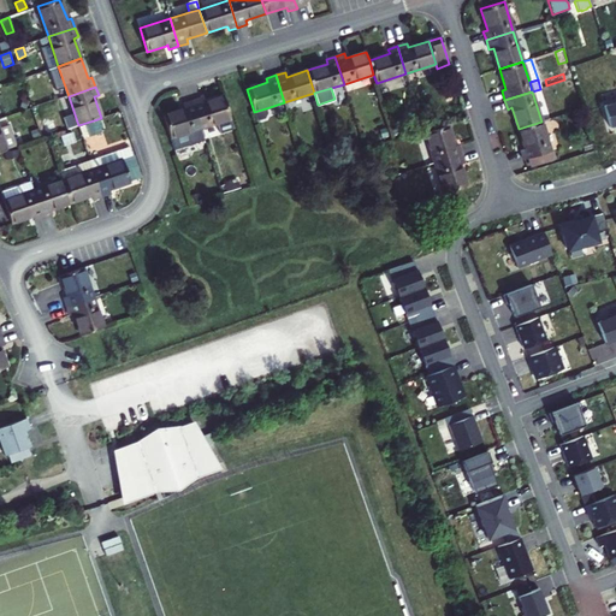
[(220,132),(234,128),(224,96),(203,104),(201,99),(193,101),(201,129),(218,124),(220,132)]
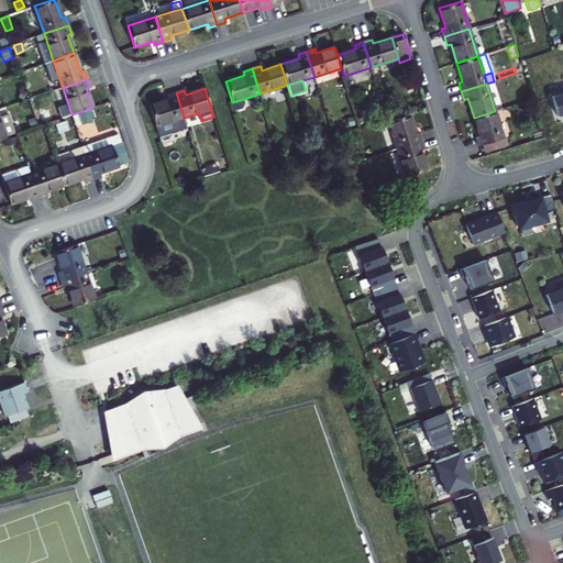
[(156,127),(184,118),(176,92),(167,96),(168,99),(150,106),(156,127)]
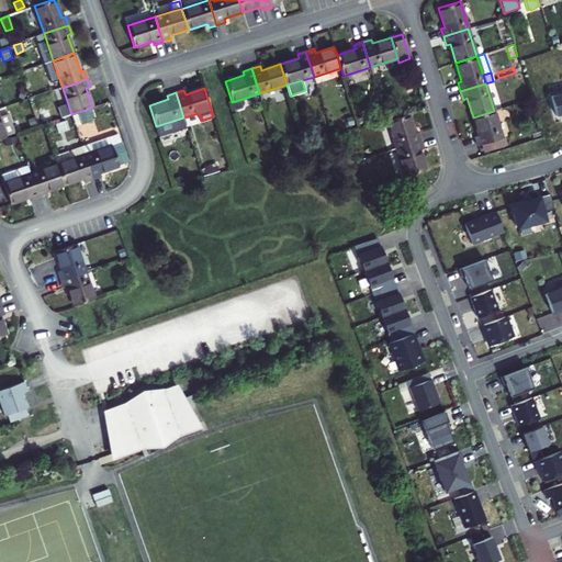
[(561,114),(561,92),(550,97),(555,116),(561,114)]
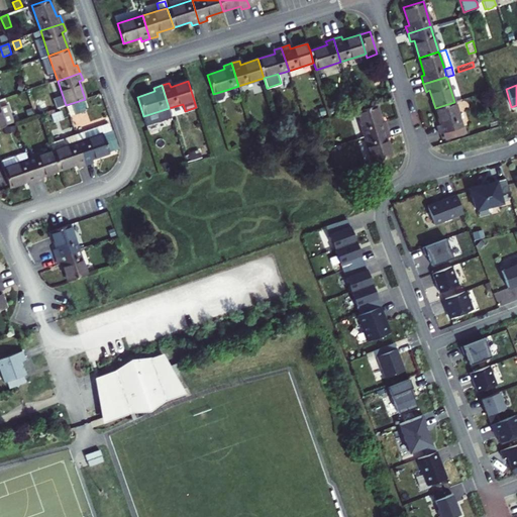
[(224,95),(223,91),(213,94),(215,102),(222,100),(224,95)]
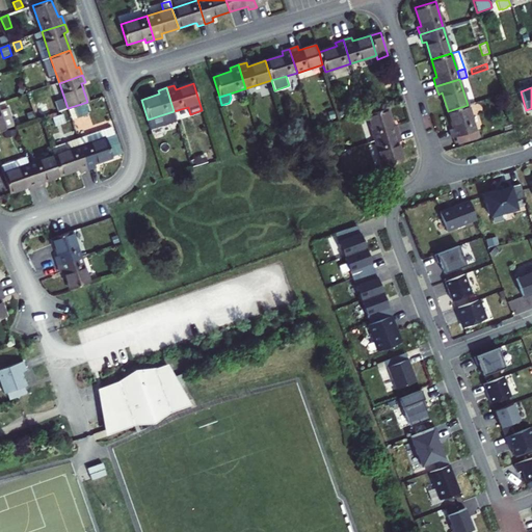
[(87,104),(69,110),(73,120),(87,114),(86,111),(89,110),(87,104)]
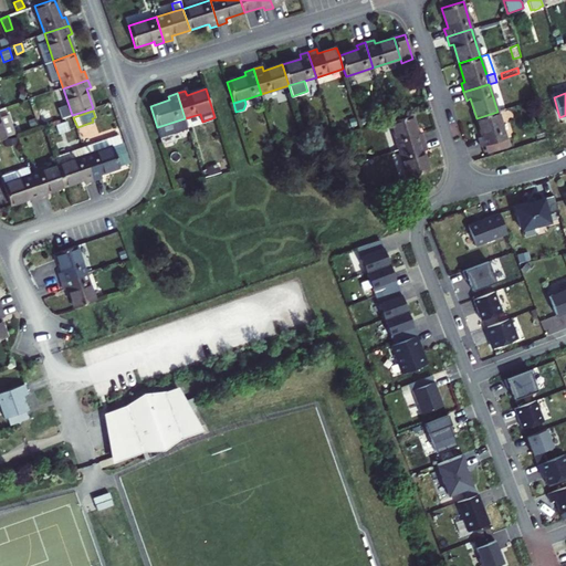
[(484,146),(506,139),(498,112),(477,118),(482,137),(478,138),(481,147),(484,146)]
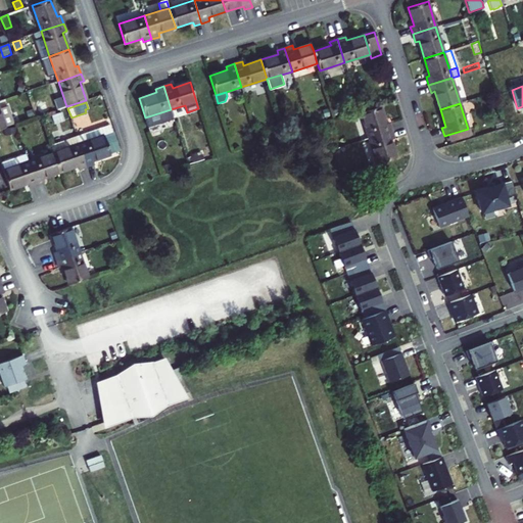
[(40,113),(47,110),(45,104),(38,107),(40,113)]
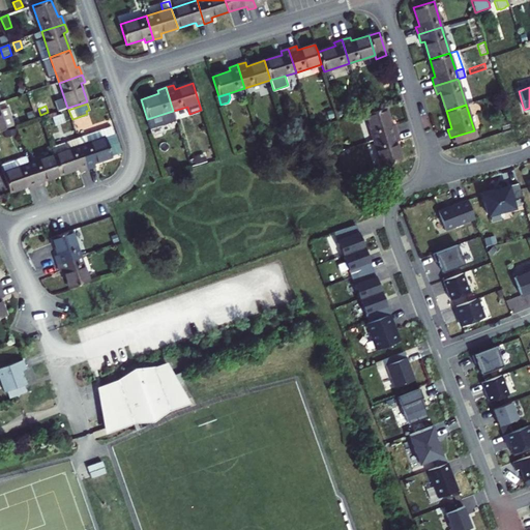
[(374,140),(398,133),(394,124),(391,125),(385,108),(365,114),(374,140)]
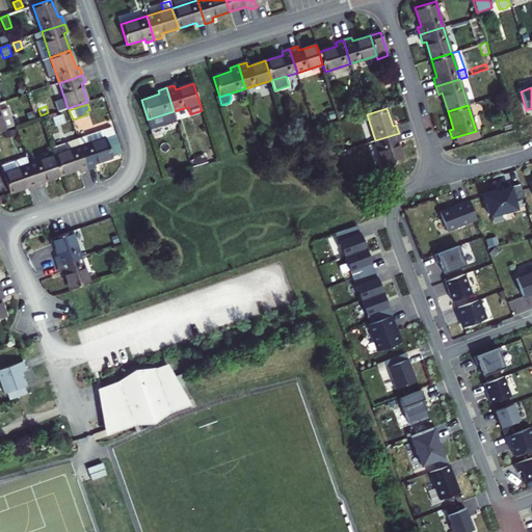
[(0,112),(0,114),(5,130),(12,127),(6,110),(0,112)]
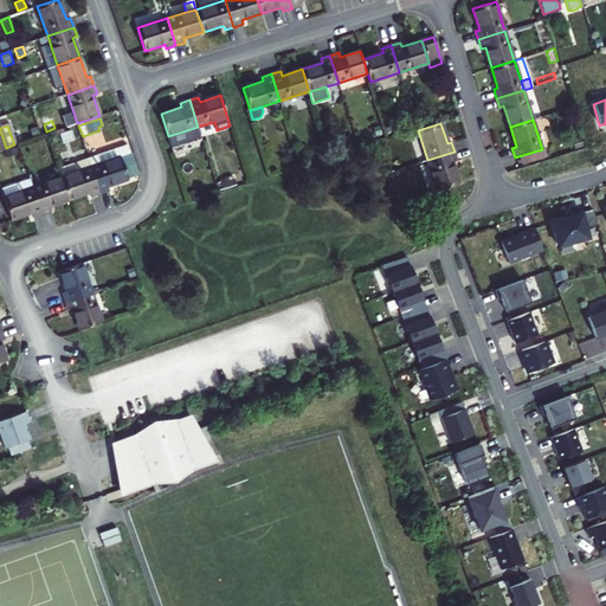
[(201,139),(198,127),(168,136),(172,148),(201,139)]
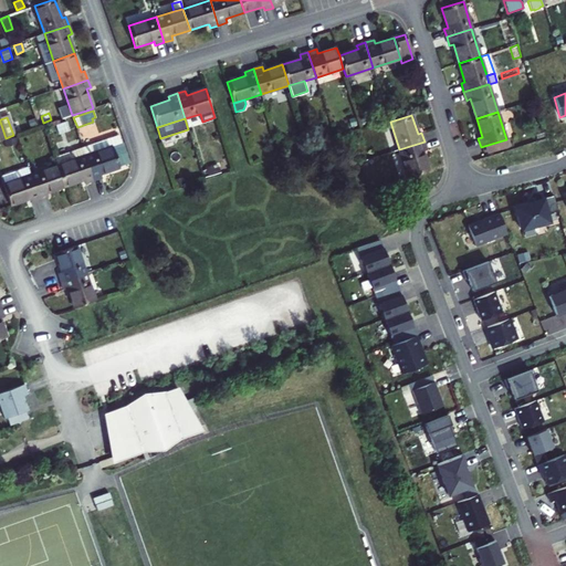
[(70,130),(66,122),(56,125),(59,134),(70,130)]
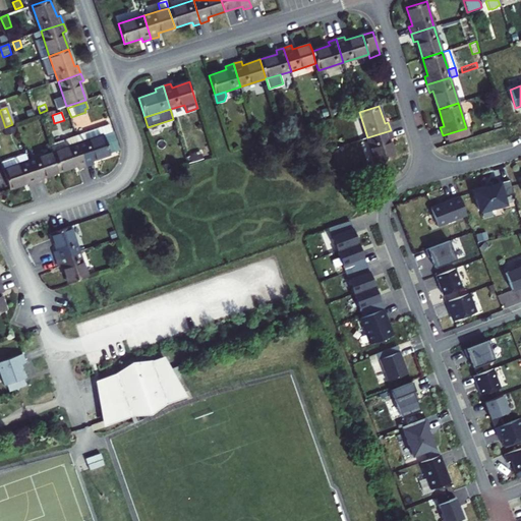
[(295,127),(302,122),(298,116),(290,121),(295,127)]
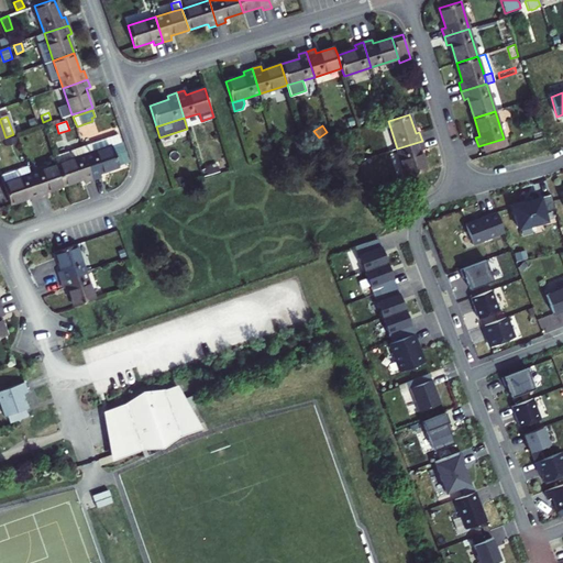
[(539,128),(532,130),(536,138),(542,135),(539,128)]
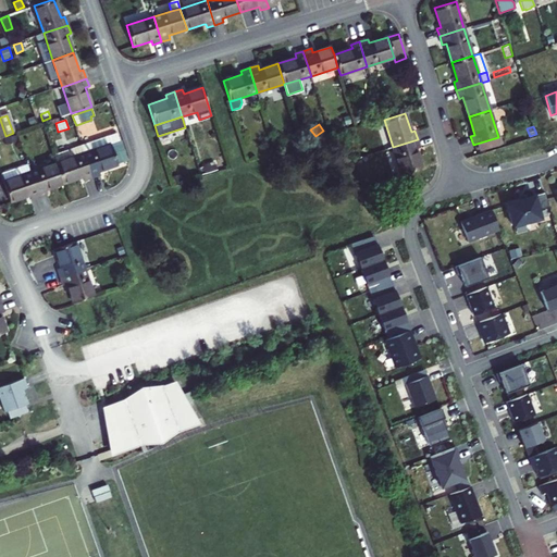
[(84,153),(111,145),(121,141),(118,134),(108,137),(81,146),(84,153)]
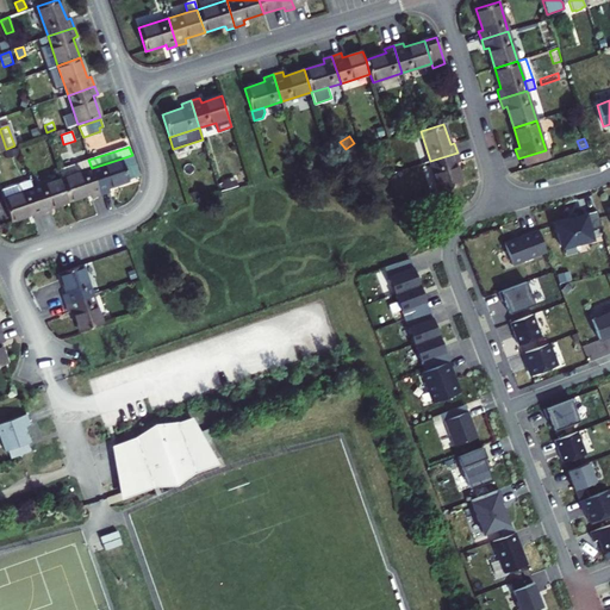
[(546,150),(522,157),(526,166),(548,159),(546,150)]
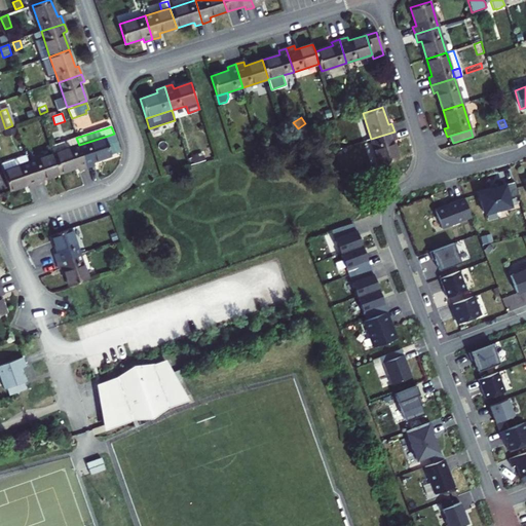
[(379,164),(399,158),(392,141),(397,140),(395,132),(371,139),(379,164)]
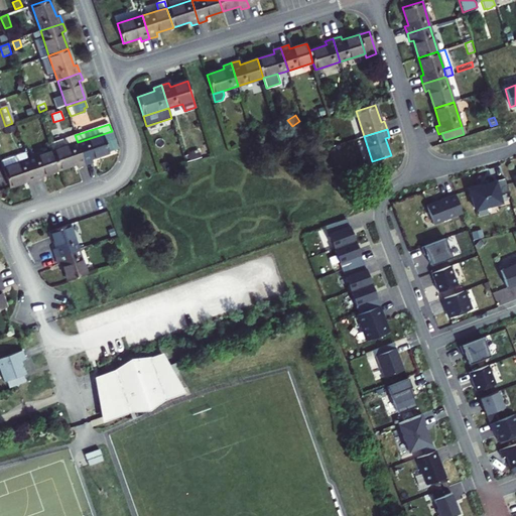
[(112,131),(103,134),(109,152),(118,149),(112,131)]
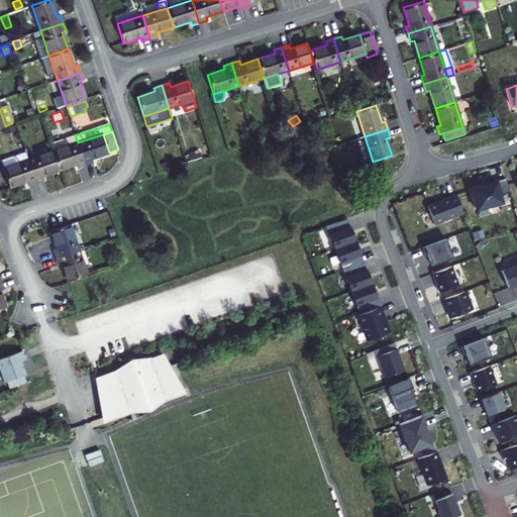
[(109,153),(109,152),(103,134),(78,142),(86,166),(93,163),(92,159),(109,153)]
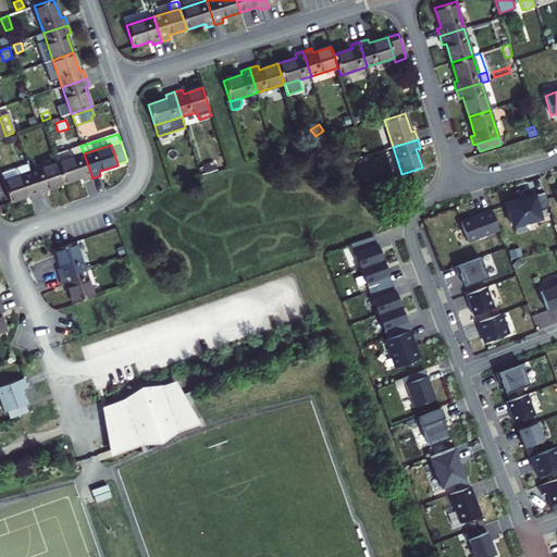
[(57,163),(84,153),(81,146),(54,156),(57,163)]
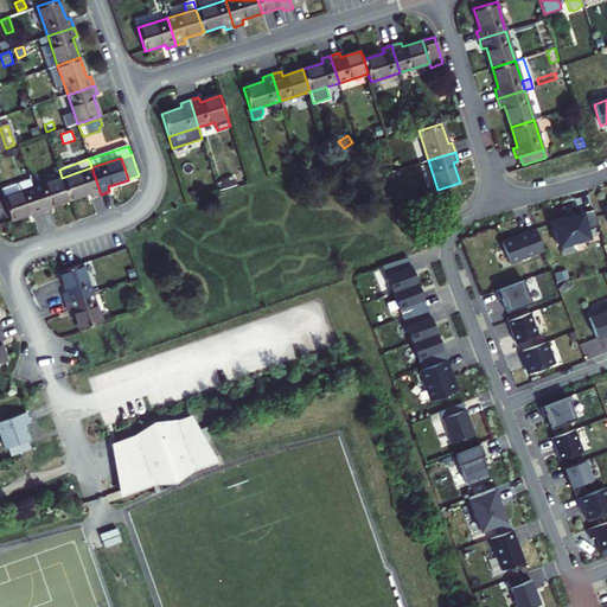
[(101,195),(91,167),(62,178),(70,200),(90,193),(91,198),(101,195)]
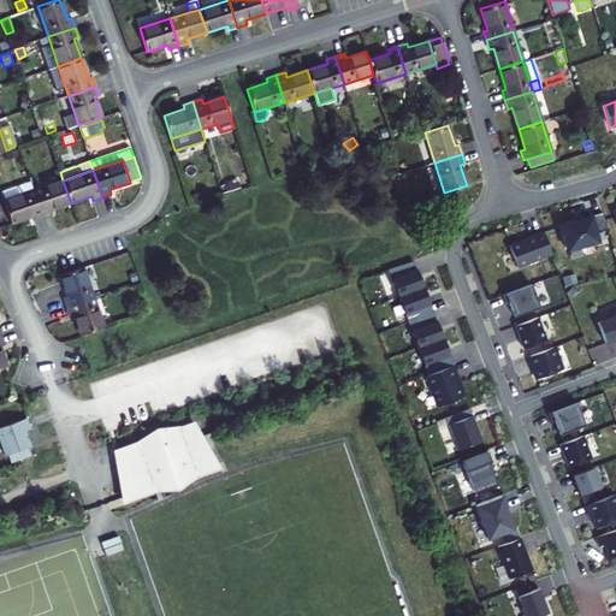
[(52,214),(51,211),(71,203),(63,181),(34,190),(43,218),(52,214)]
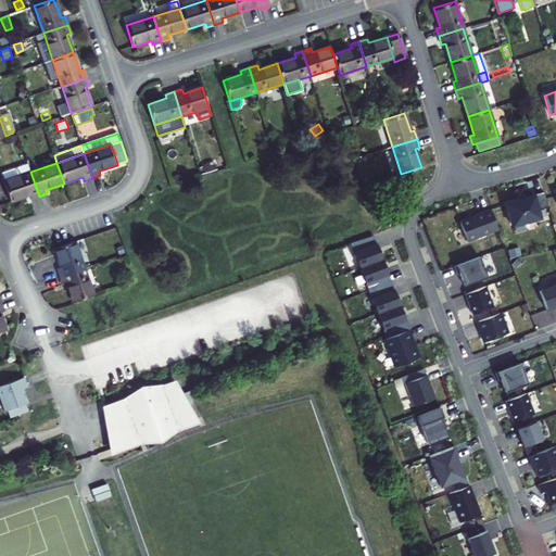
[(215,163),(200,167),(202,174),(217,169),(215,163)]
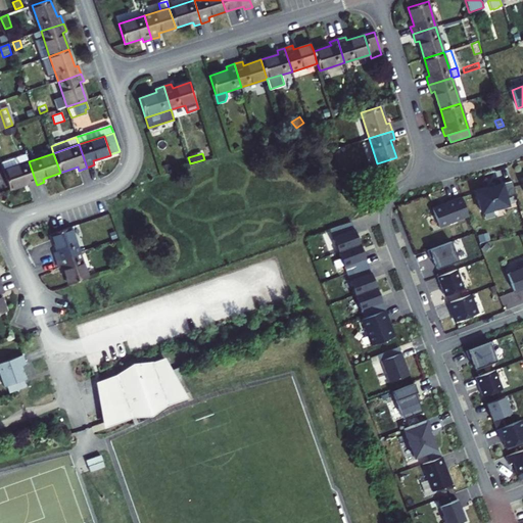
[(1,163),(3,171),(20,164),(18,157),(1,163)]
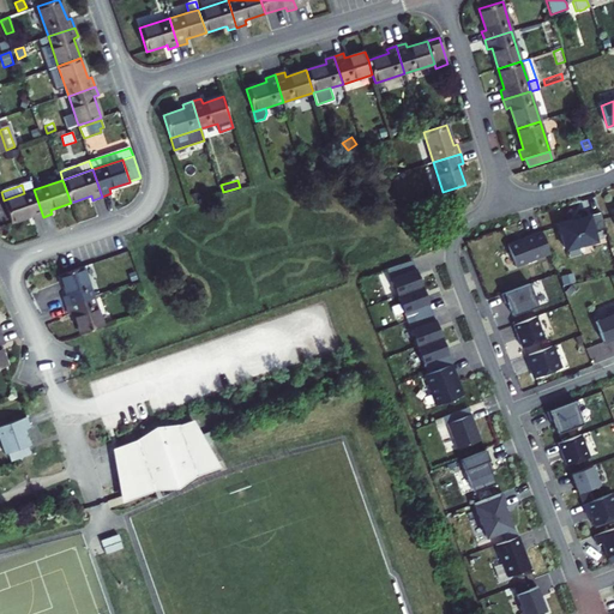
[(24,193),(4,200),(12,223),(32,216),(34,220),(43,217),(34,190),(24,193)]
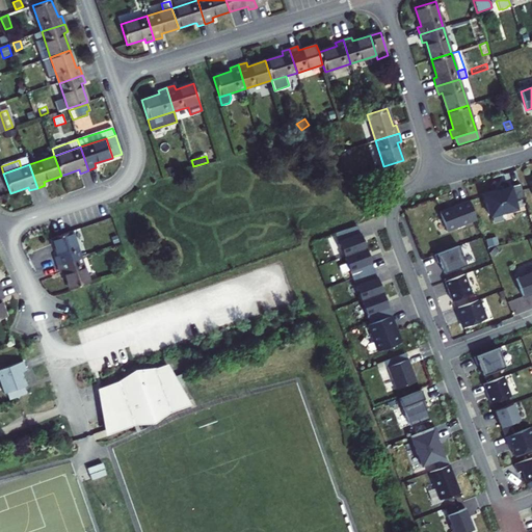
[(171,167),(165,169),(167,177),(174,175),(171,167)]
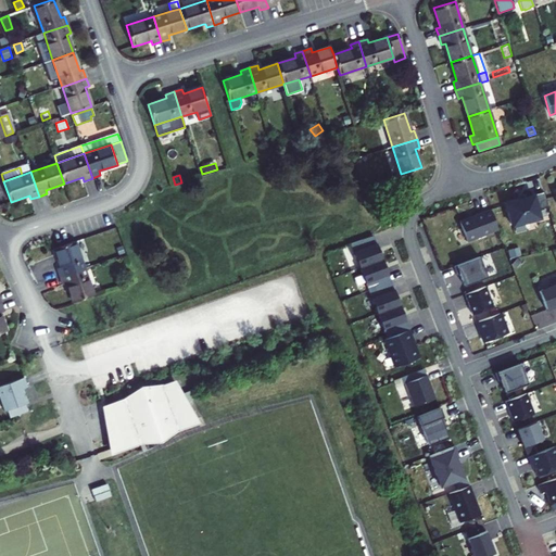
[(533,196),(536,210),(547,207),(543,191),(533,194),(533,196)]
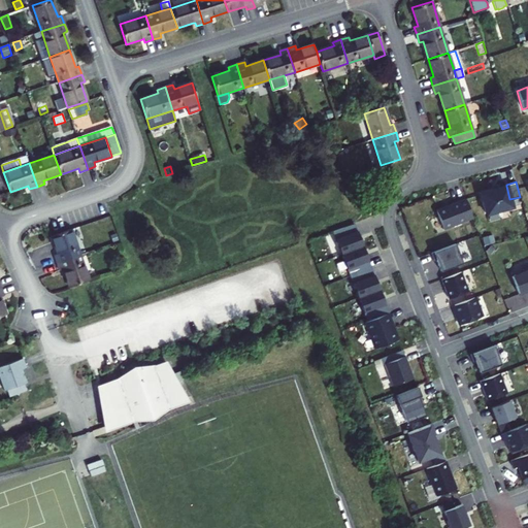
[(512,207),(509,199),(506,186),(497,189),(481,194),(486,215),(512,207)]
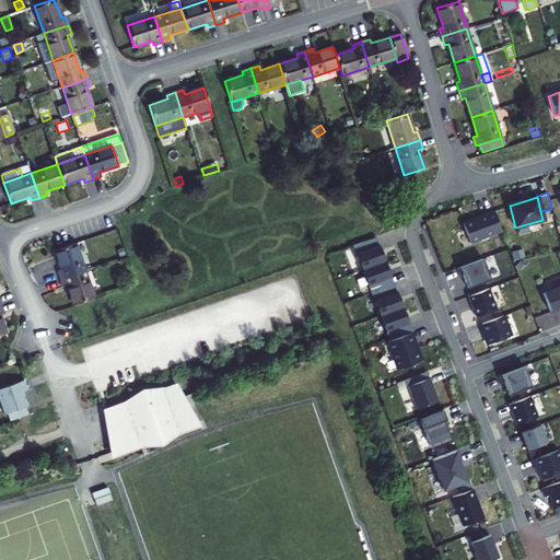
[(463,222),(470,243),(501,231),(493,210),(463,222)]
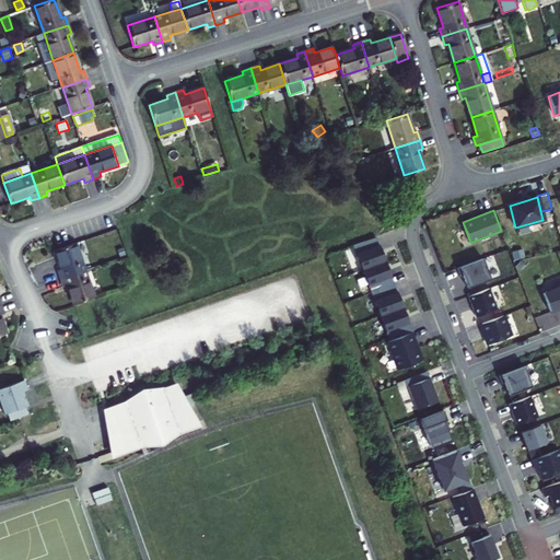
[(376,236),(352,245),(356,253),(378,245),(376,236)]
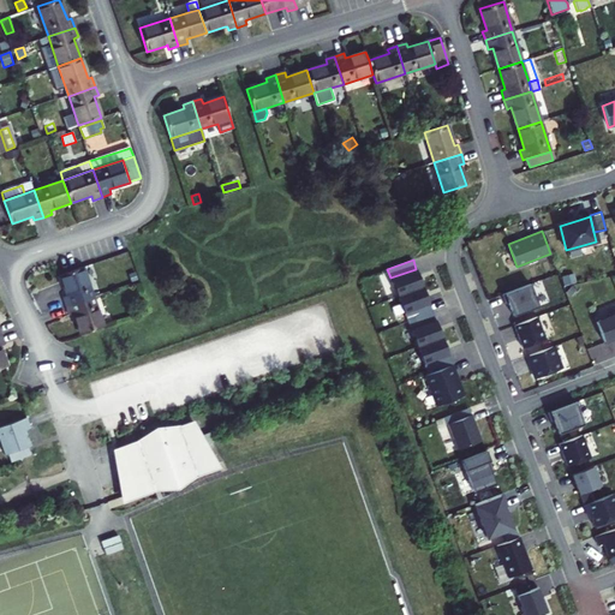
[(66,306),(93,297),(83,267),(60,275),(66,292),(67,296),(63,297),(66,306)]
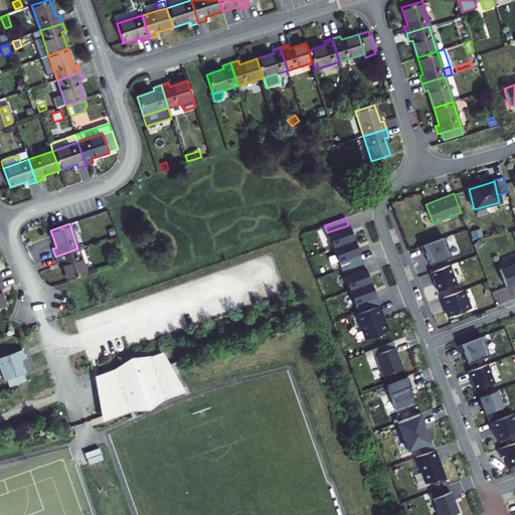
[(348,225),(327,232),(337,261),(359,252),(348,225)]
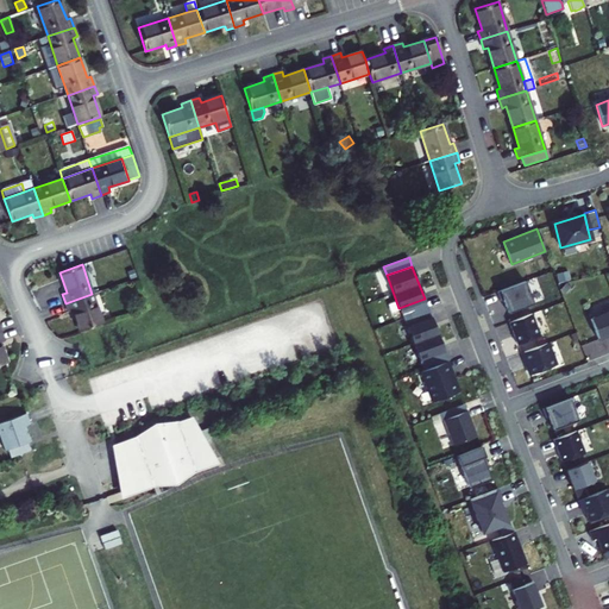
[(569,271),(557,275),(559,283),(571,281),(569,271)]
